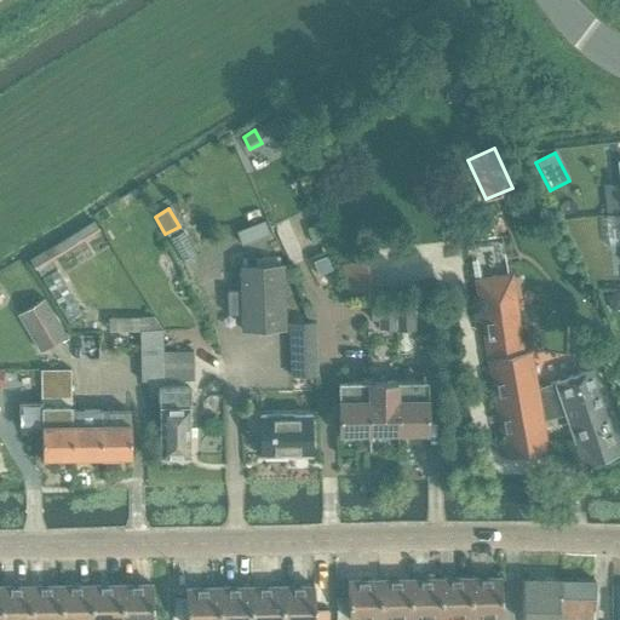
[(315,213),(309,216),(322,250),(328,247),(315,213)]
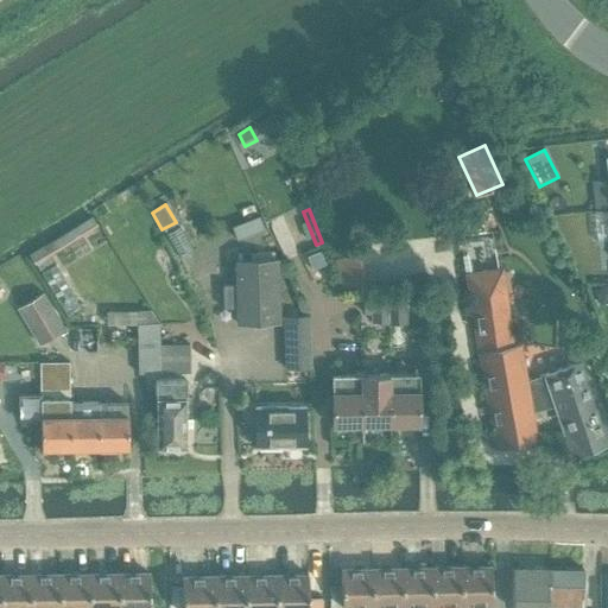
[(286,260),(299,254),(282,216),(268,223),(286,260)]
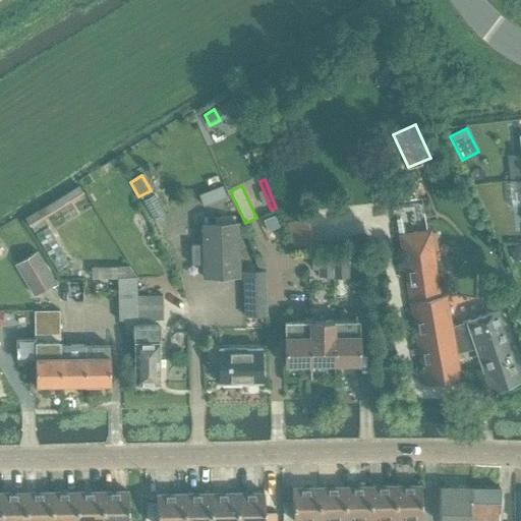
[(83,194),(78,186),(23,219),(33,233),(44,226),(41,221),(83,194)]
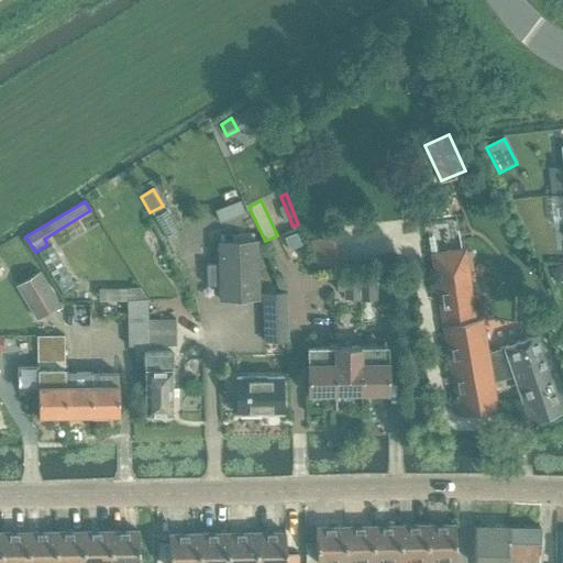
[(220,221),(243,212),(239,202),(216,211),(220,221)]
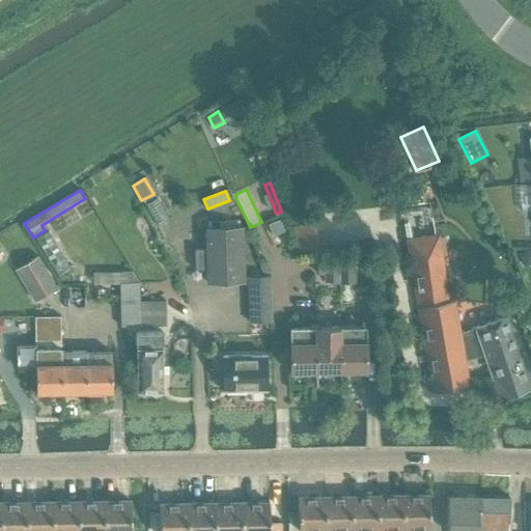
[(156,199),(144,206),(157,227),(168,221),(156,199)]
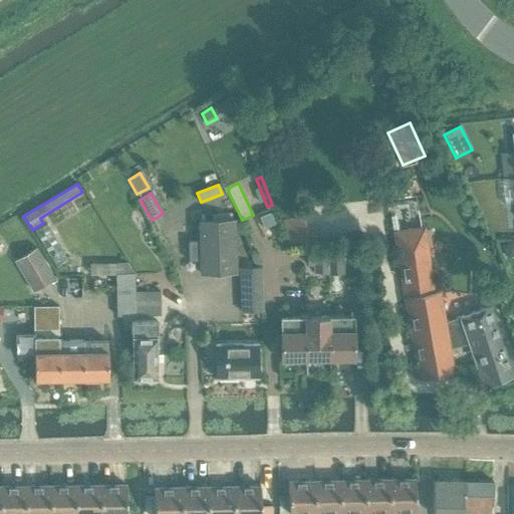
[(270,213),(259,217),(263,228),(274,224),(270,213)]
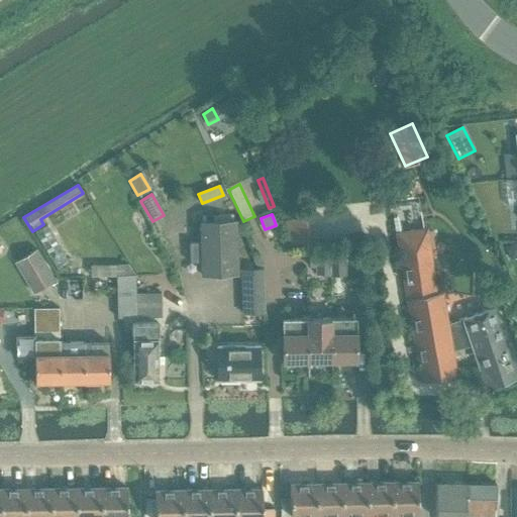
[(201,243),(189,243),(190,264),(201,263),(202,275),(237,274),(235,222),(232,222),(232,215),(212,216),(212,222),(200,223),(201,243)]
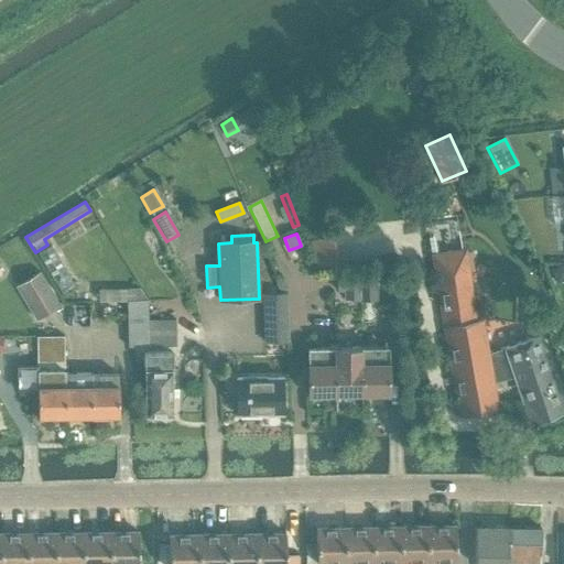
[(63,292),(74,286),(51,247),(40,252),(63,292)]
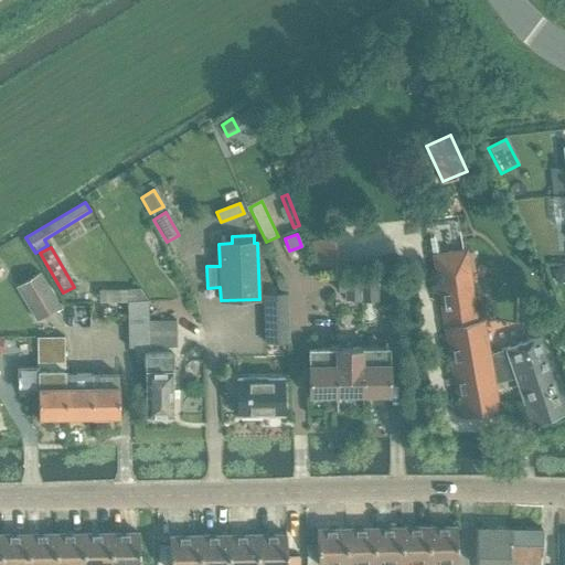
[(514,379),(507,354),(489,358),(482,321),(478,321),(465,248),(433,255),(462,418),(499,412),(493,383),(514,379)]
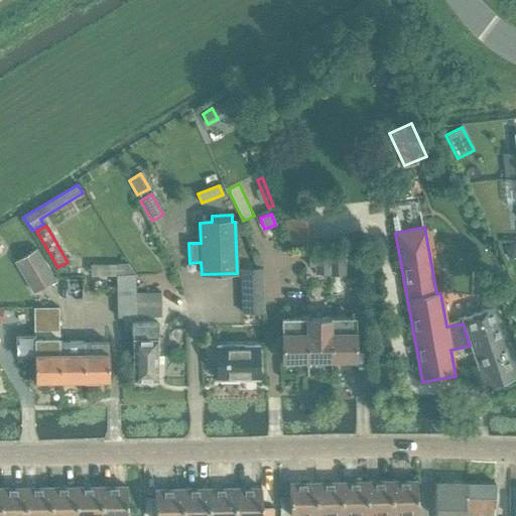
[(515,246),(514,243),(502,249),(509,262),(515,257),(515,246)]
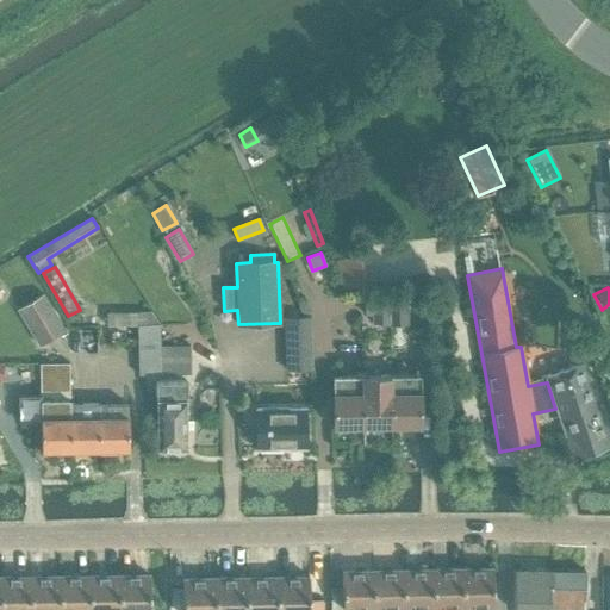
[(403,293),(388,293),(388,297),(390,324),(390,328),(404,328),(403,293)]
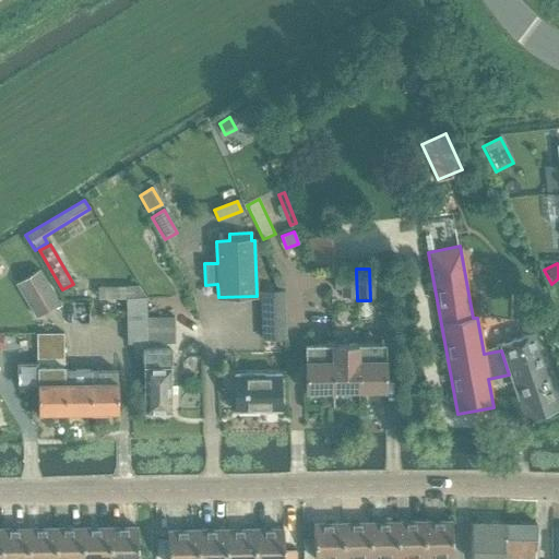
[(35,317),(58,302),(38,271),(15,285),(35,317)]
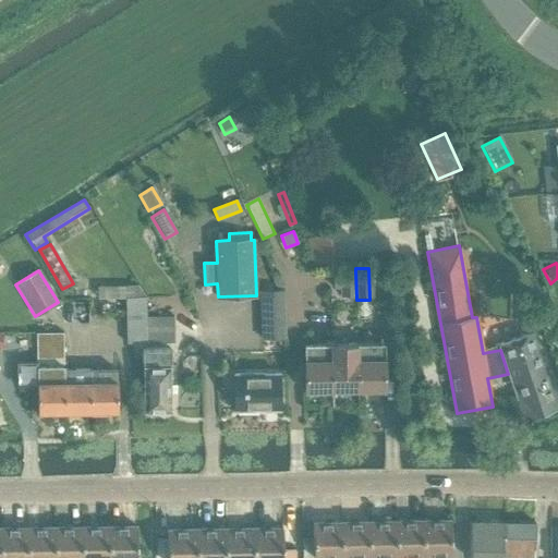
[(284,338),(283,292),(276,270),(270,274),(277,292),(262,292),(263,339),(284,338)]
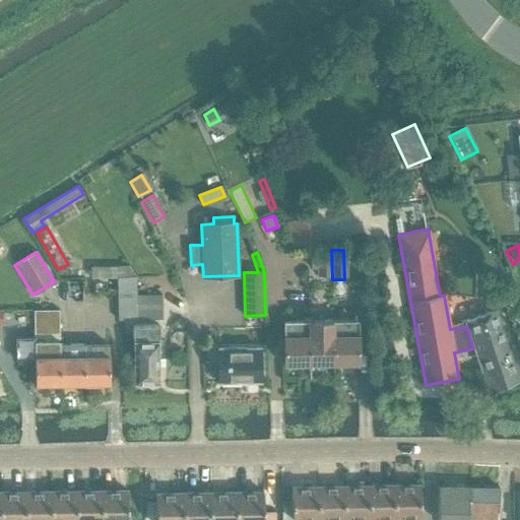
[(331,253),(310,254),(310,269),(316,269),(316,277),(332,276),(331,253)]
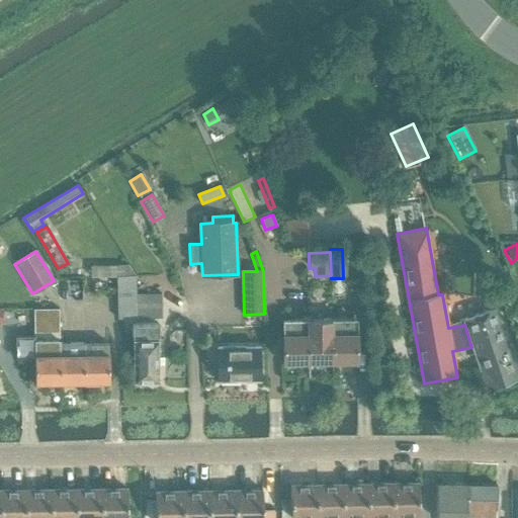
[(136,318),(136,294),(135,276),(128,266),(96,266),(96,277),(116,276),(117,318),(136,318)]
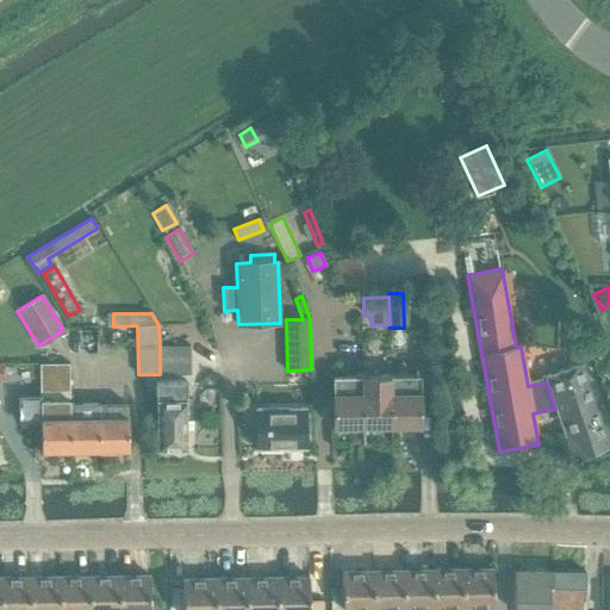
[(160,374),(190,374),(190,347),(160,347),(160,374)]
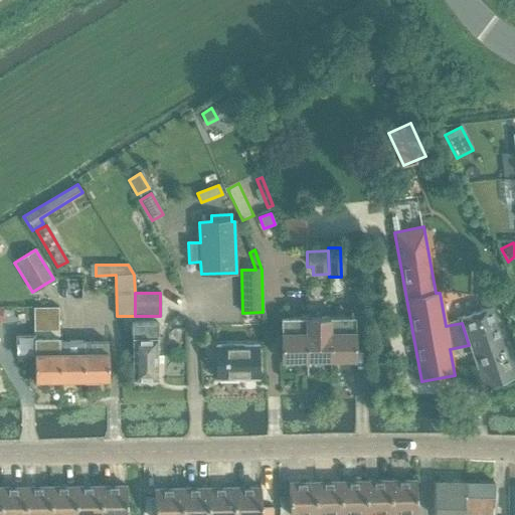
[(33,307),(35,381),(58,380),(56,307),(33,307)]
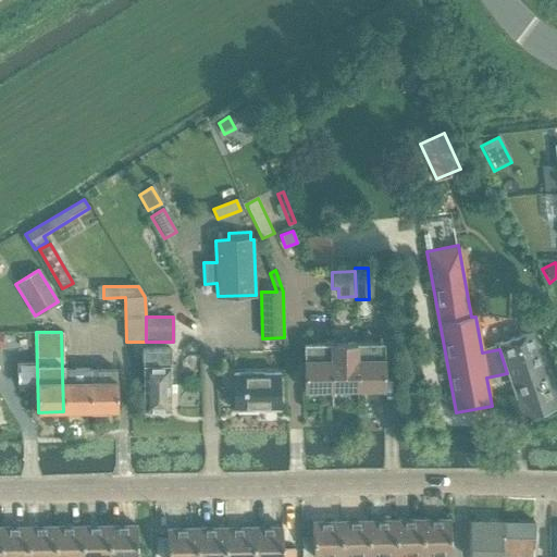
[(90,410),(89,368),(63,369),(62,332),(61,332),(63,411),(90,410)]
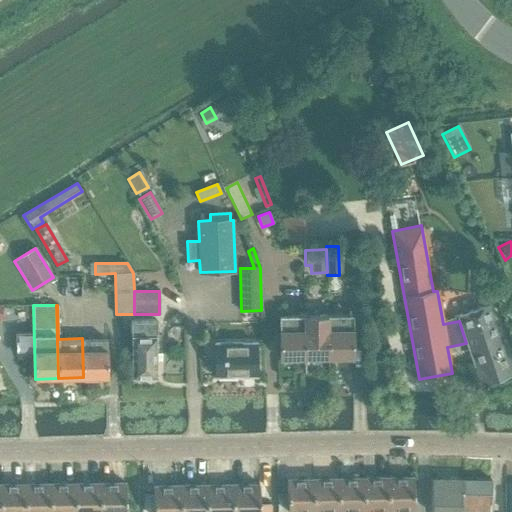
[(459,321),(466,343),(480,385),(511,374),(511,368),(492,308),(458,320),(459,321)]
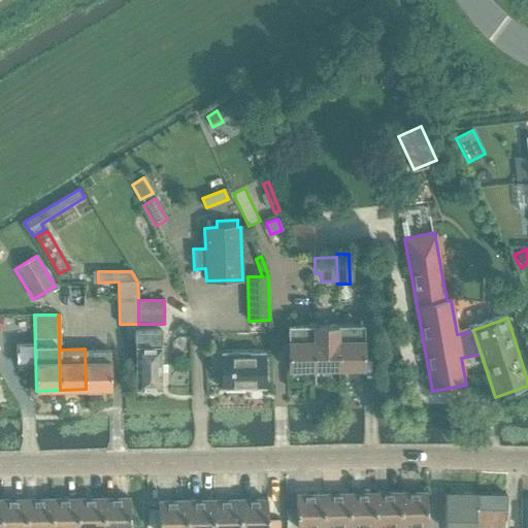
[(338,370),(364,369),(363,324),(337,325),(338,341),(338,370)]
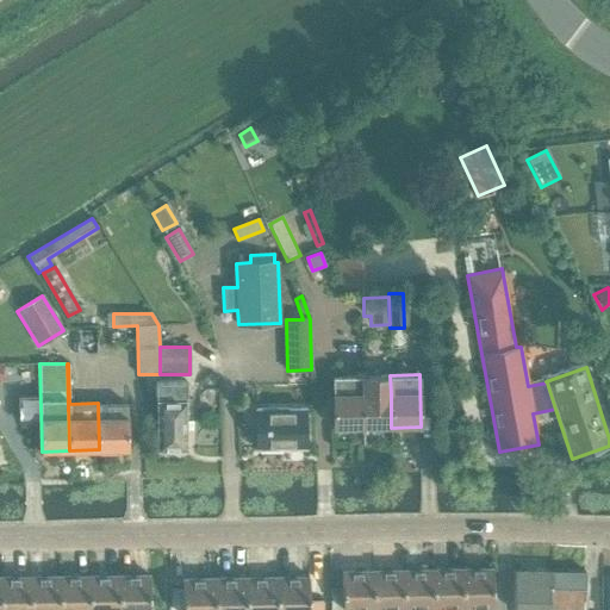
[(391,428),(391,394),(390,375),(362,377),(362,394),(363,428),(391,428)]
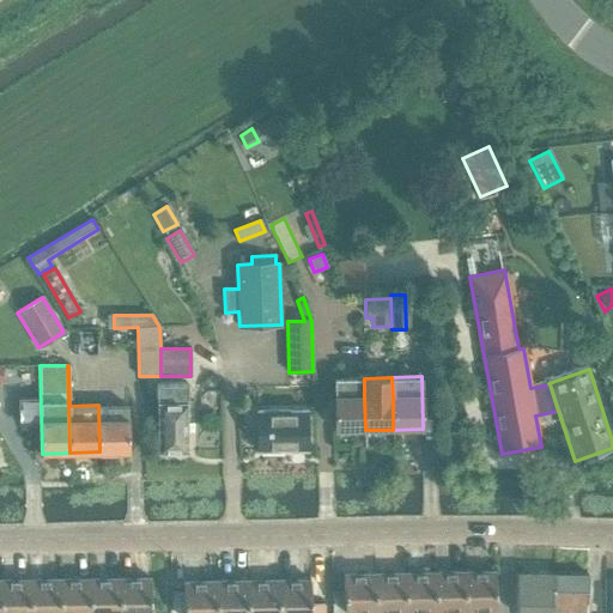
[(365,430),(364,396),(364,378),(334,378),(335,431),(365,430)]
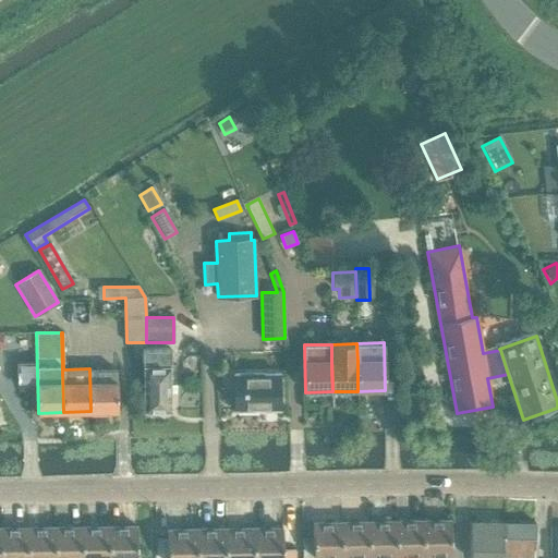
[(144,412),(170,411),(169,350),(143,350),(144,412)]
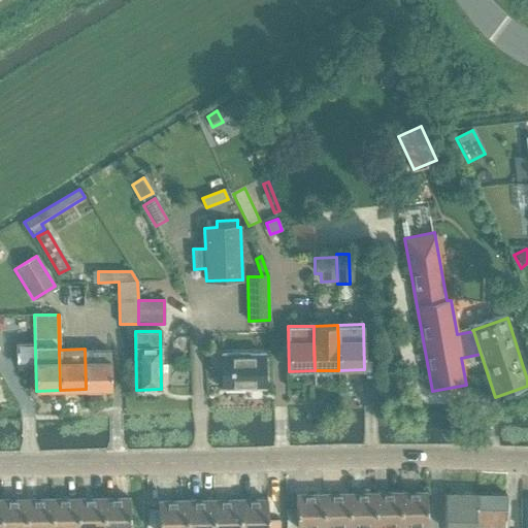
[(86,389),(111,389),(109,348),(85,349),(86,389)]
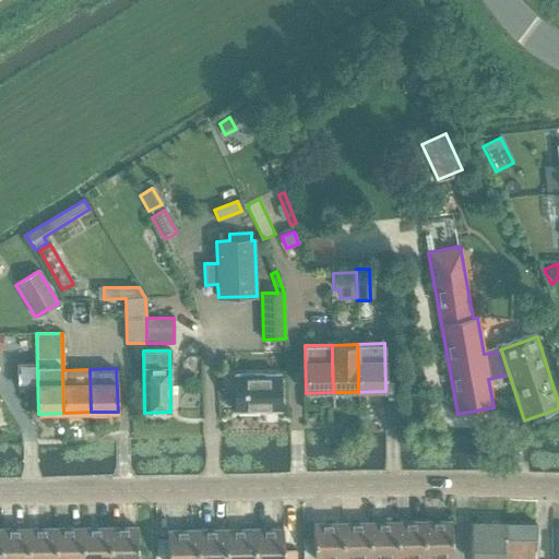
[(235,411),(280,409),(278,375),(234,376),(235,411)]
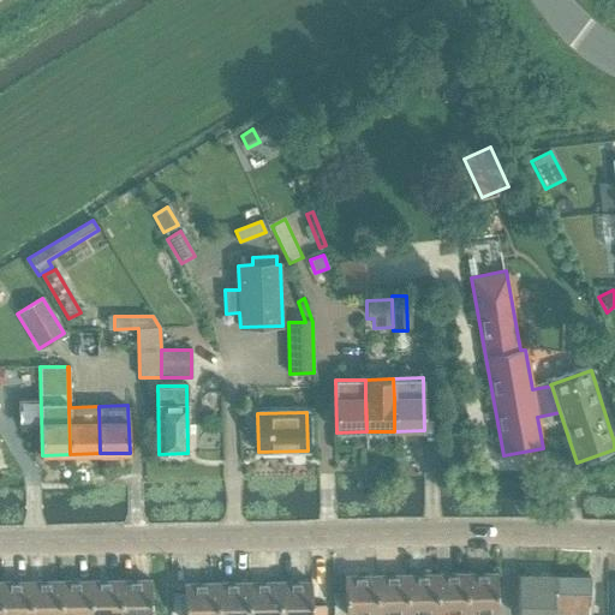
[(463,573),(435,574),(435,601),(435,610),(435,614),(447,614),(447,610),(465,609),(465,599),(464,573),(463,573)]
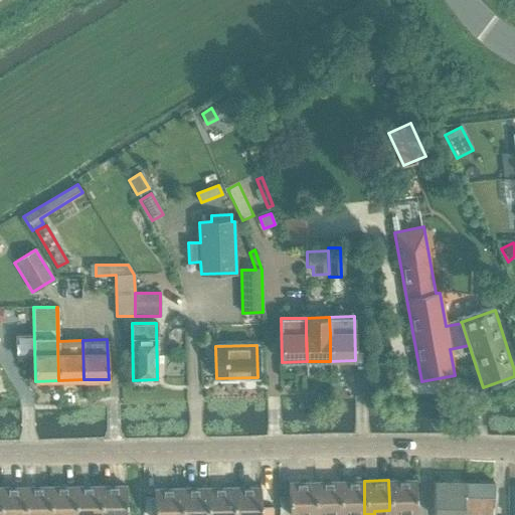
[(414,480),(388,480),(389,502),(389,510),(415,510),(414,480)]
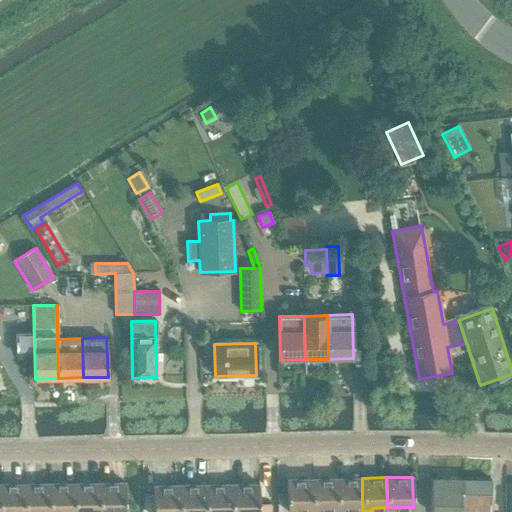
[(362,478),(337,479),(338,509),(362,508),(362,500),(362,478)]
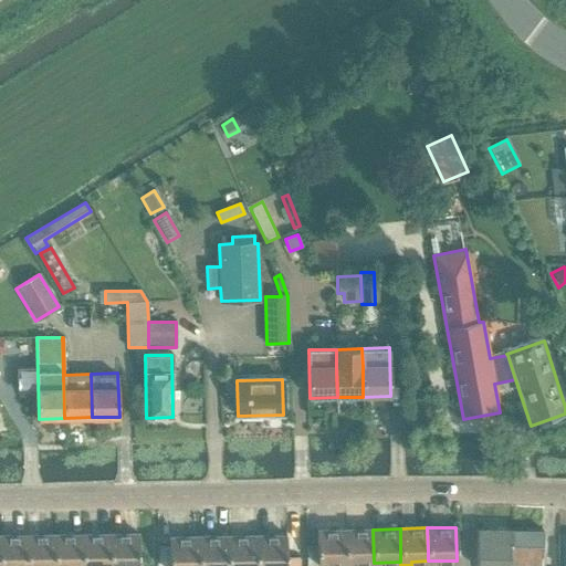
[(478,528),(477,565),(509,565),(511,530),(478,528)]
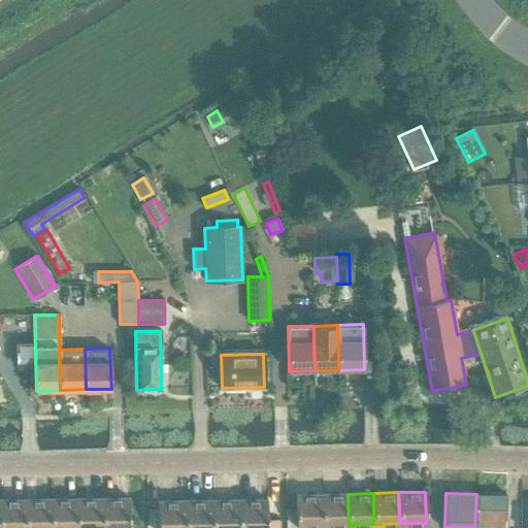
[(296,508),(286,508),(286,526),(296,526),(323,525),(322,494),(295,495),(296,508)]
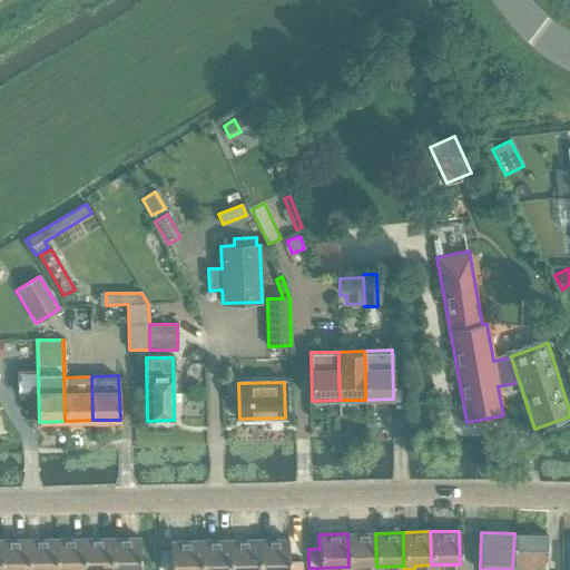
[(350,533),(347,533),(349,567),(376,567),(375,533),(350,533)]
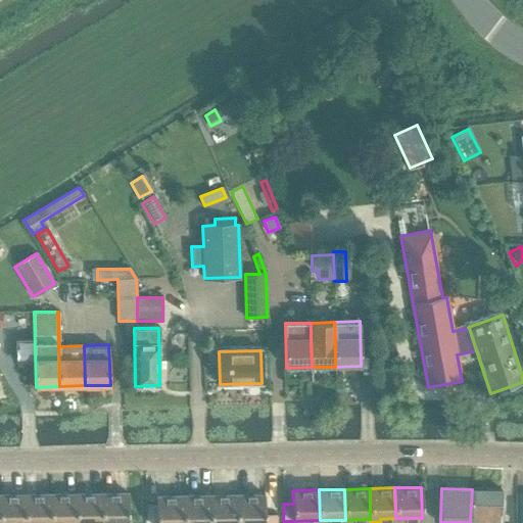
[(501,522),(502,490),(472,489),(470,522),(501,522)]
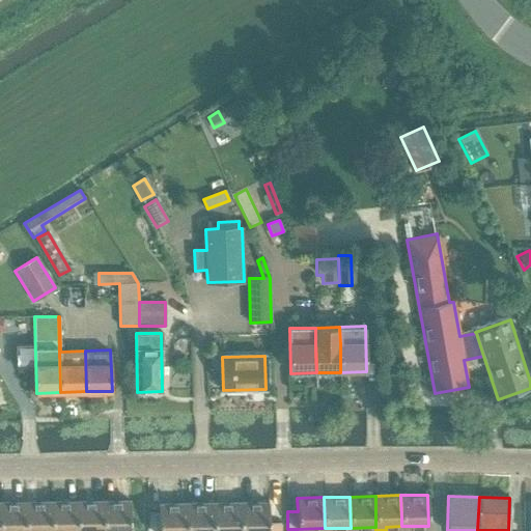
[(103,530),(103,501),(77,502),(77,530),(103,530)]
